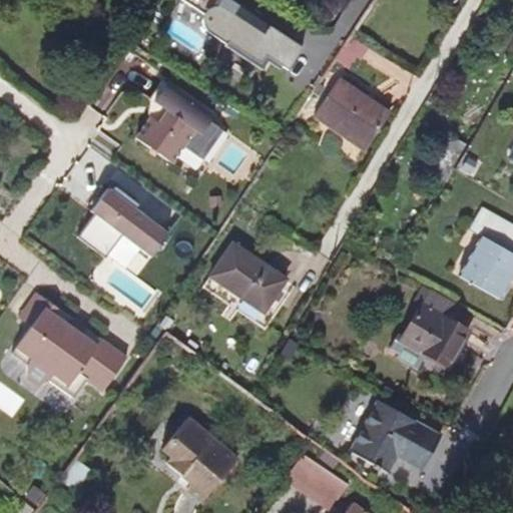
[(287,67),(301,45),(231,0),(184,0),(192,5),(204,13),(203,16),(202,19),(202,22),(203,25),(205,28),(208,32),(226,43),(228,41),(261,62),(266,54),(283,65),(287,67)]
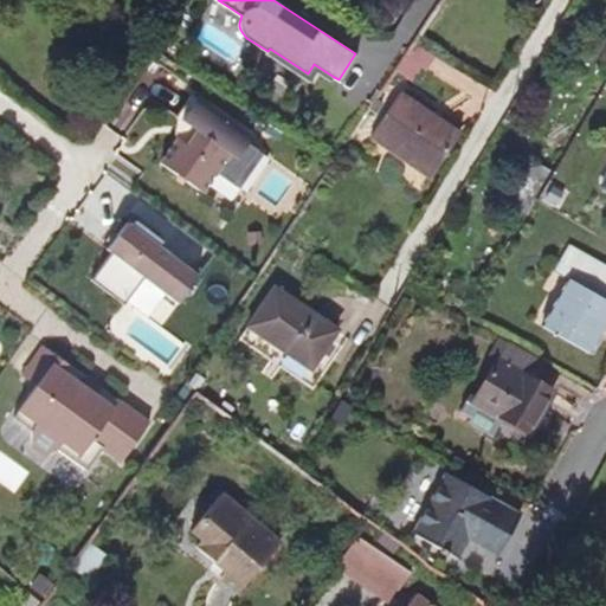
[(417,40),(405,58),(419,66),(426,71),(438,53),(417,40)]
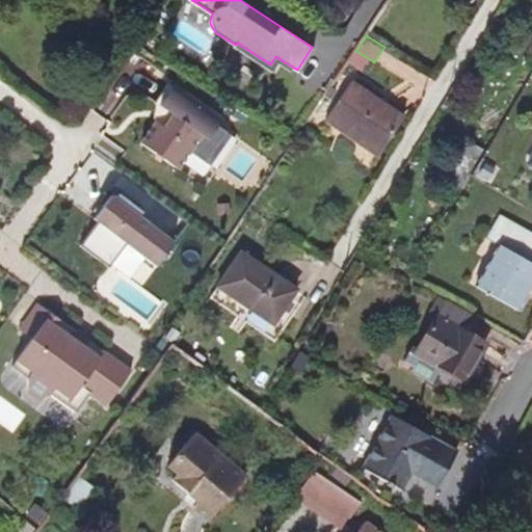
[(355,51),(348,62),(361,71),(368,58),(355,51)]
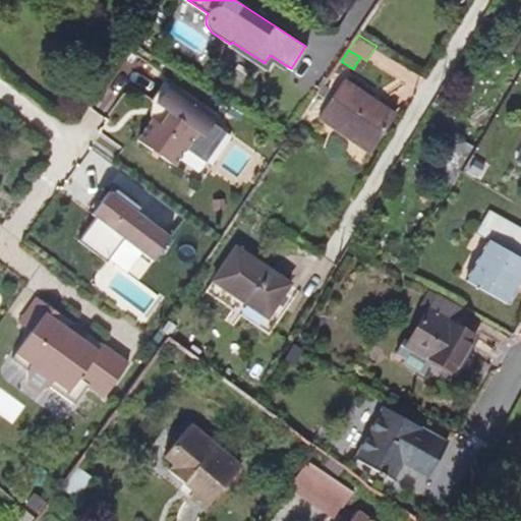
[(319,118),(370,154),(396,116),(344,80),(319,118)]
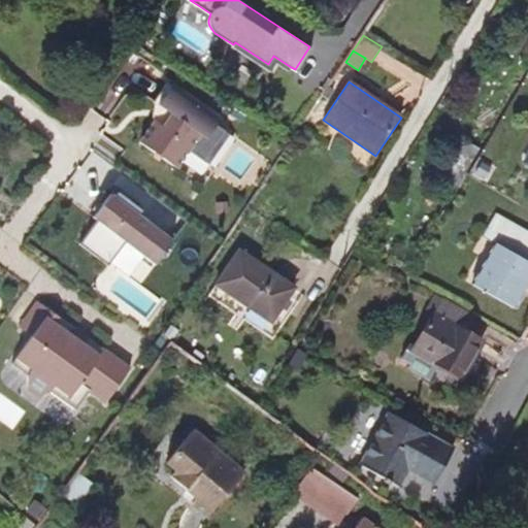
[(140,142),(176,169),(189,151),(203,162),(225,132),(217,126),(220,121),(167,84),(154,102),(163,109),(161,122),(154,122),(140,142)]
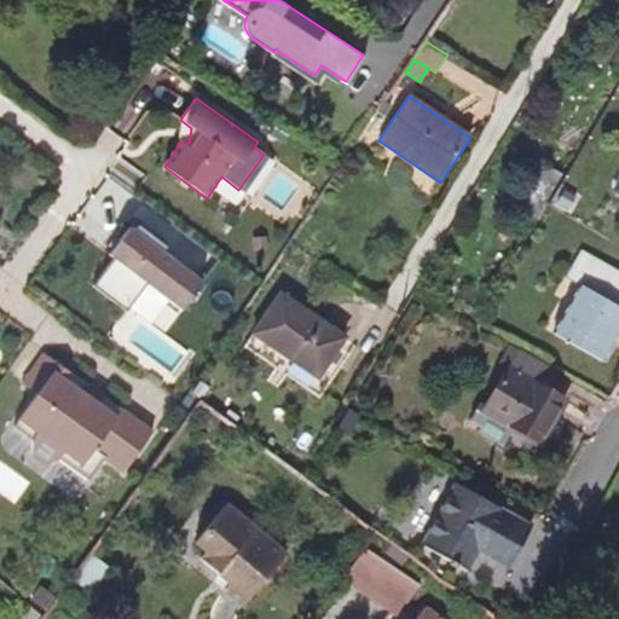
[(391,105),(385,100),(377,113),(383,116),(391,105)]
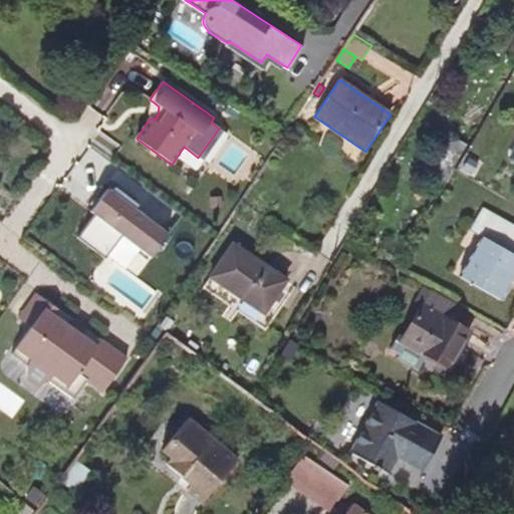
[(159,106),(150,99),(150,118),(157,118),(159,106)]
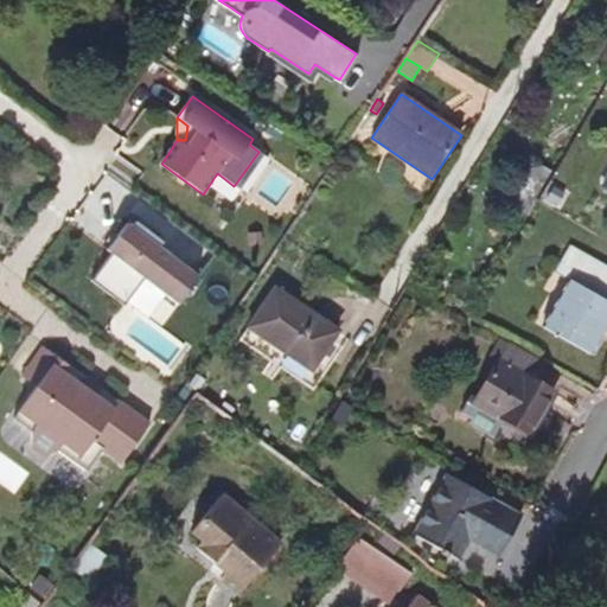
[(509,206),(525,216),(551,172),(534,161),(509,206)]
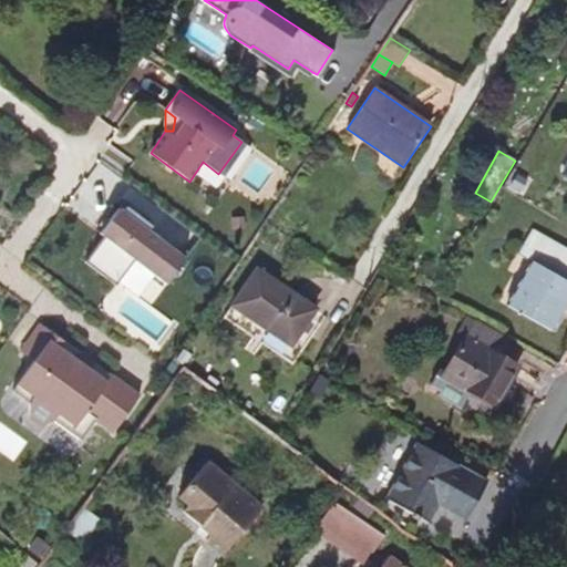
[(121,208),(101,235),(106,238),(86,264),(117,287),(136,263),(168,286),(188,260),(152,232),(155,228),(129,208),(125,213),(121,208)]
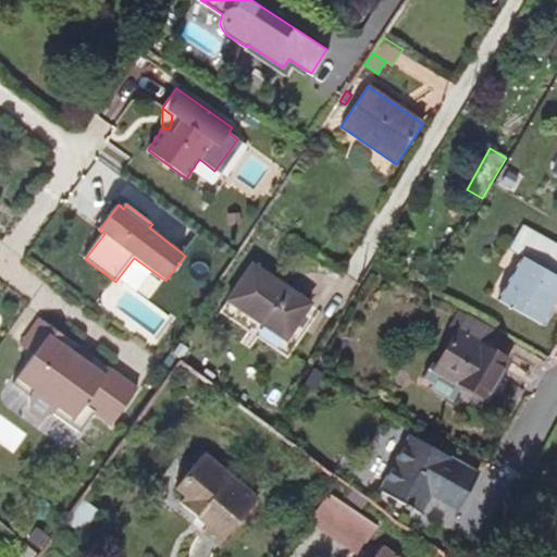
[(556,245),(522,225),(508,250),(523,258),(499,300),(542,325),(556,297),(556,245)]
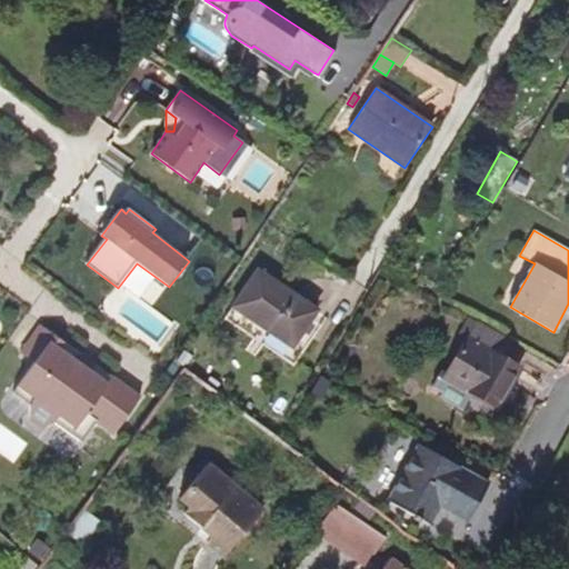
[(292,348),(318,310),(258,270),(232,307),(292,348)]
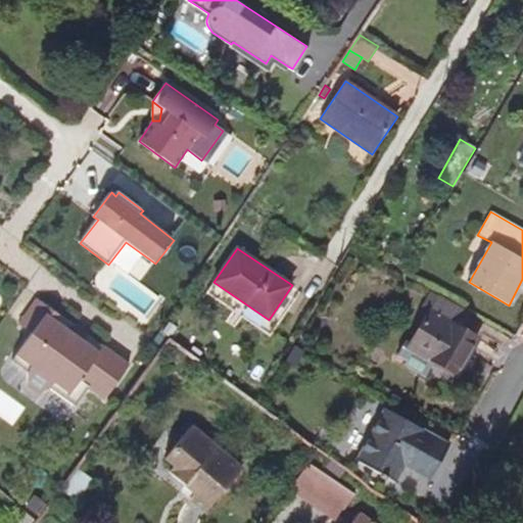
[(429,312),(462,330),(470,315),(432,293),(423,307),(429,312)]
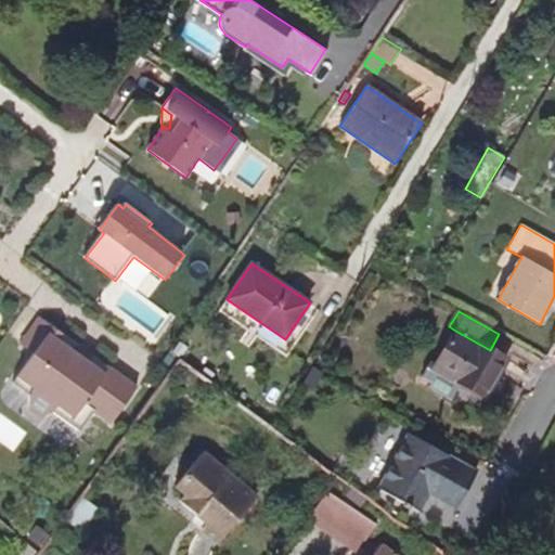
[(48,323),(39,318),(21,345),(28,350),(48,323)]
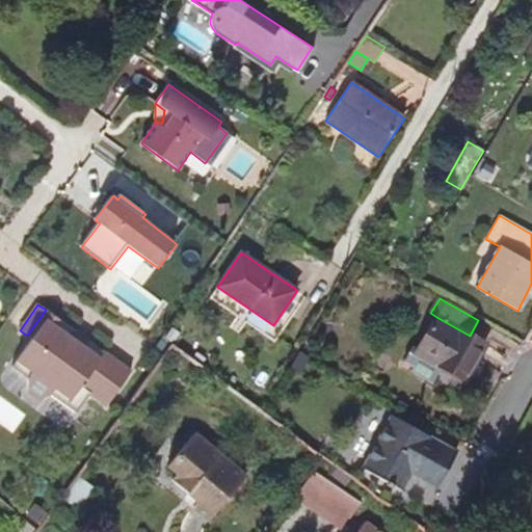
[(65,324),(46,310),(27,336),(32,339),(11,367),(27,378),(27,392),(38,400),(50,396),(76,415),(90,395),(106,406),(132,372),(86,340),(82,346),(72,339),(76,331),(65,324)]
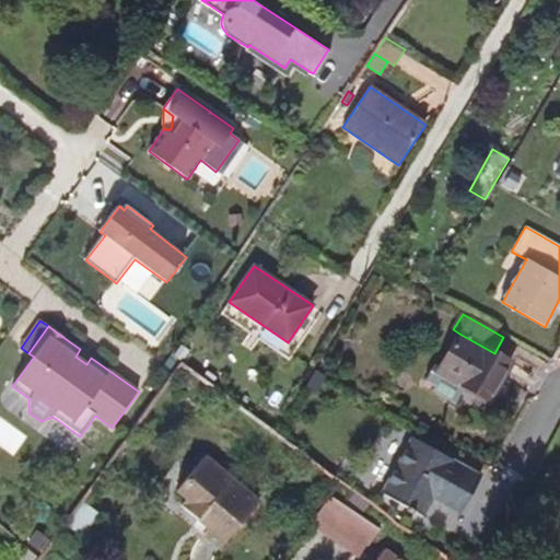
[(494,353),(459,334),(439,369),(433,364),(423,381),(435,387),(432,393),(447,400),(446,403),(454,407),(458,405),(462,399),(458,398),(465,387),(489,400),(511,363),(494,353)]
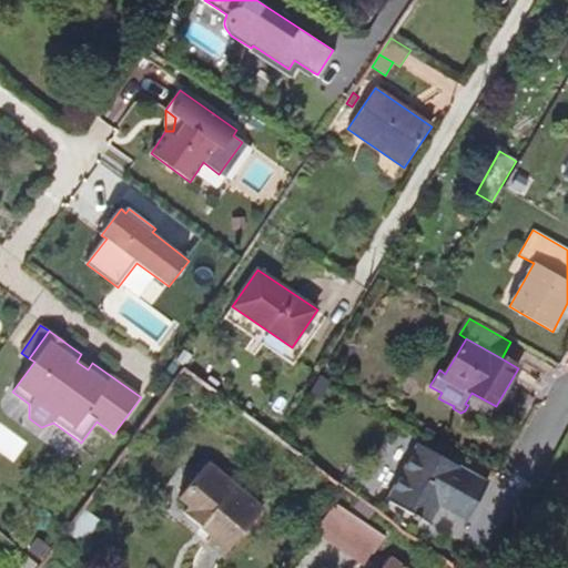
[(176,361),(184,366),(192,356),(184,351),(176,361)]
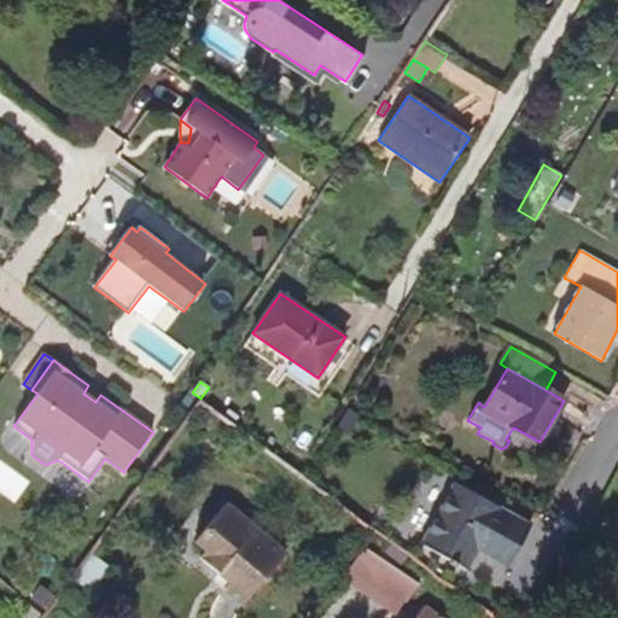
[(100,395),(88,385),(83,394),(95,402),(100,395)]
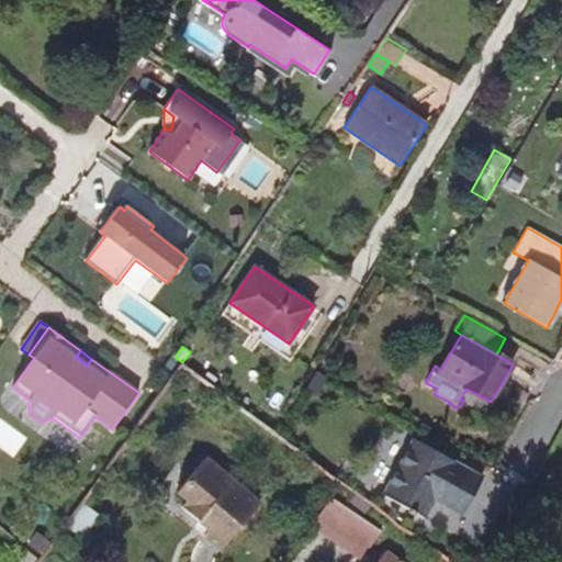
[(413,440),(383,495),(425,518),(434,501),(452,509),(461,493),(471,498),(482,479),(413,440)]
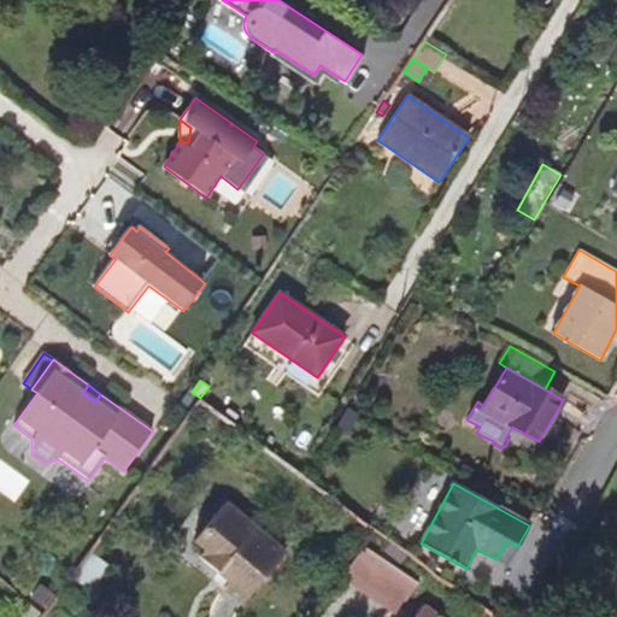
[(241,605),(287,553),(225,501),(194,541),(205,551),(199,557),(217,573),(230,582),(223,589),(241,605)]
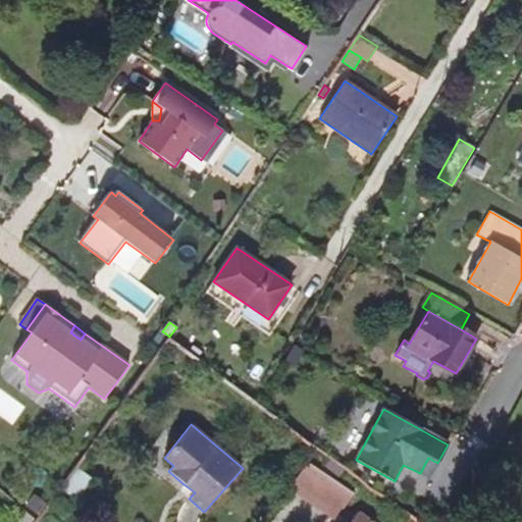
[(319,434),(314,440),(328,450),(332,444),(319,434)]
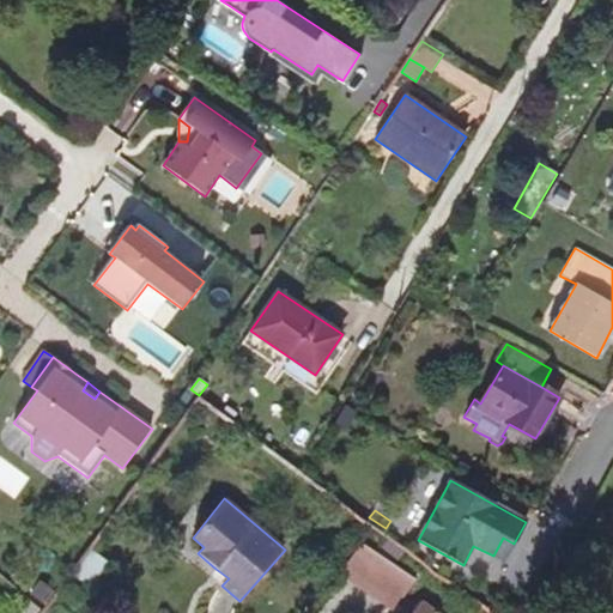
[(393,529),(387,536),(396,542),(401,536),(393,529)]
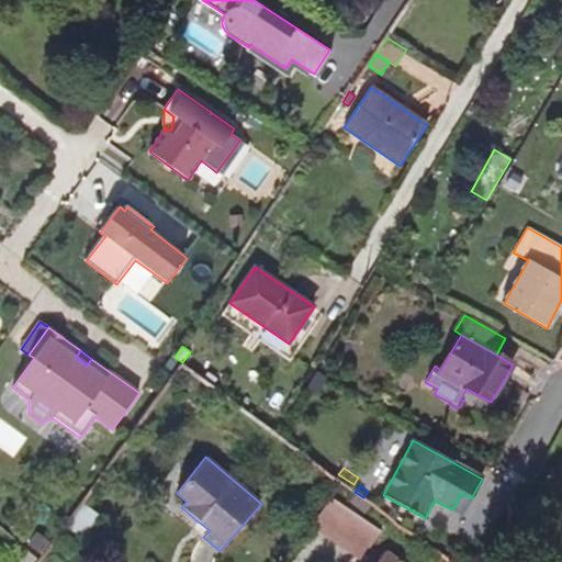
[(462,515),(471,498),(461,493),(452,509),(462,515)]
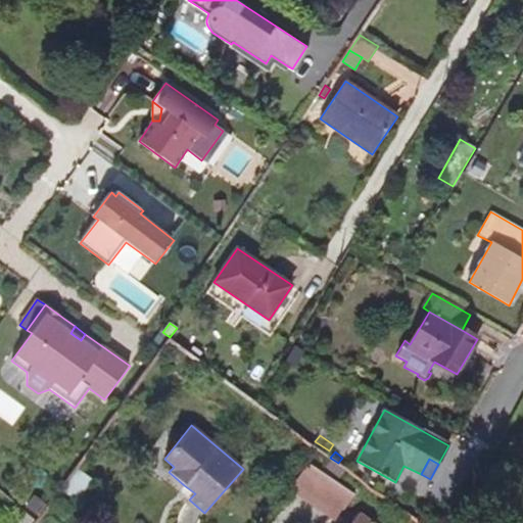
[(344,472),(330,462),(326,468),(339,478),(344,472)]
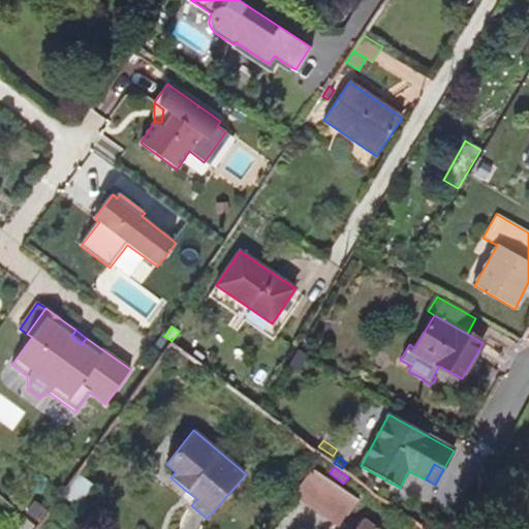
[(359,500),(312,468),(294,494),(341,526),(359,500)]
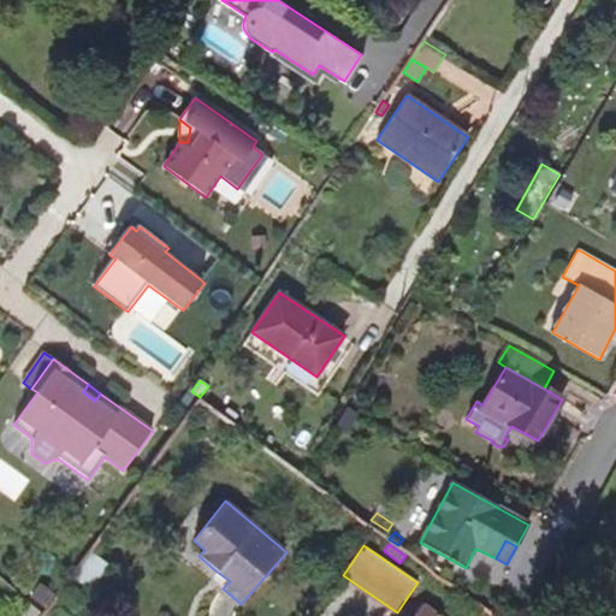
[(88,551),(70,576),(93,592),(111,567),(88,551)]
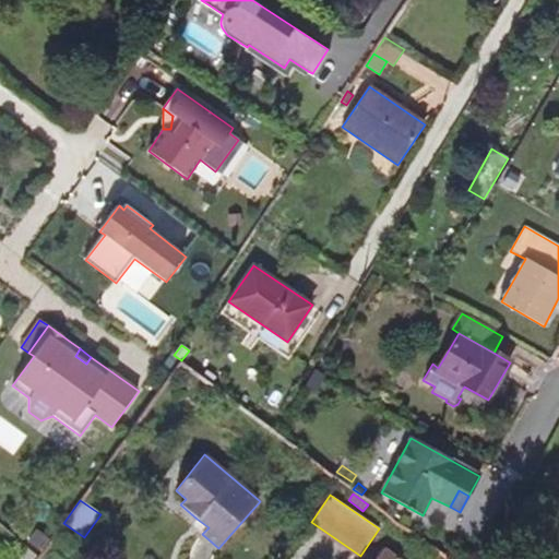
[(202,534),(209,527),(197,519),(192,524),(202,534)]
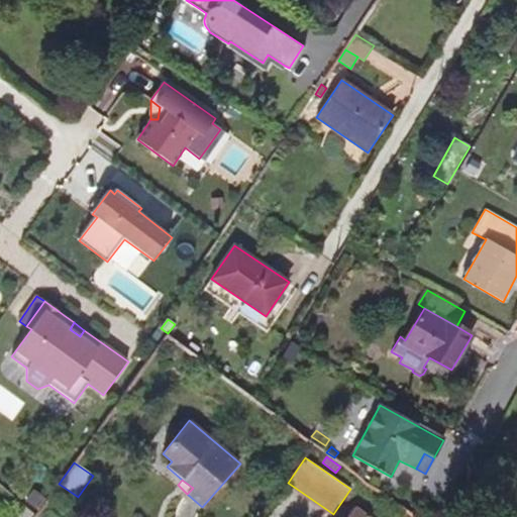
[(26,502),(37,510),(44,499),(34,492),(26,502)]
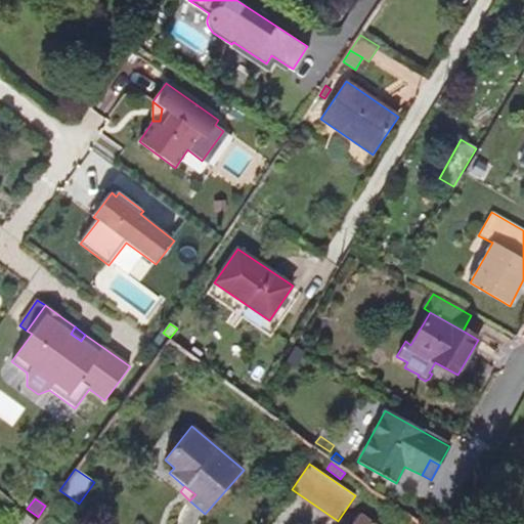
[(35,523),(37,522),(26,513),(14,523),(35,523)]
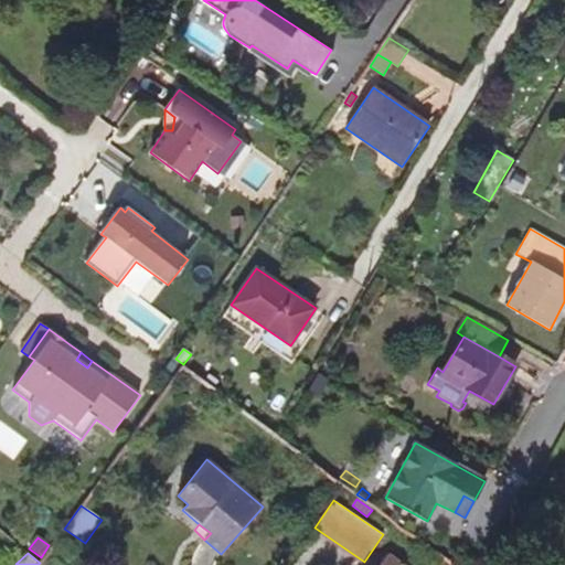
[(402,564),(387,554),(380,564),(402,564)]
